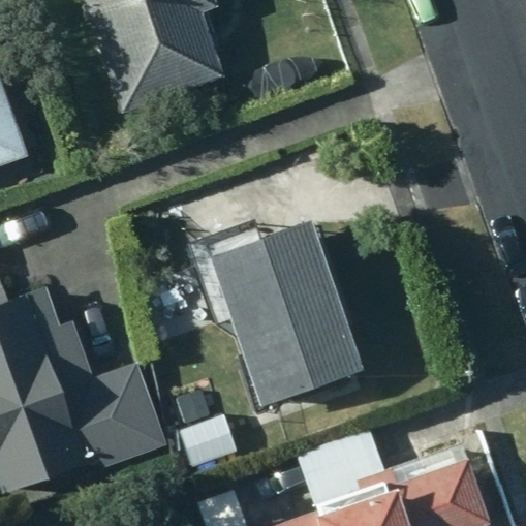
[(84,0),(122,114),(225,80),(203,13),(219,7),(216,0),(84,0)]
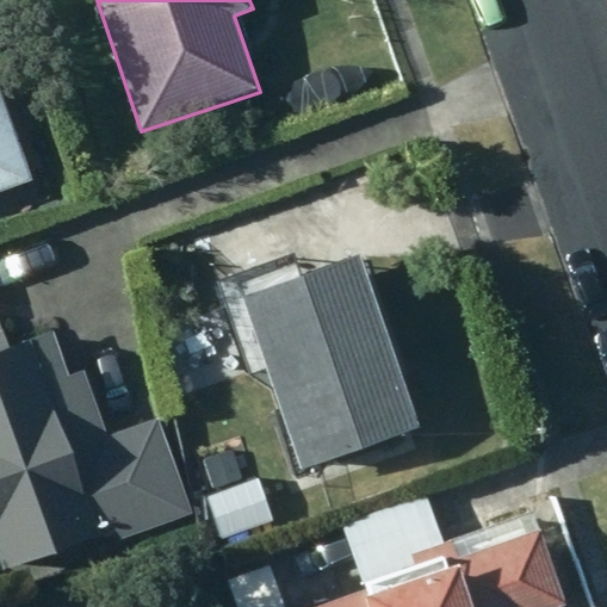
[(0,194),(33,183),(0,88),(0,194)]
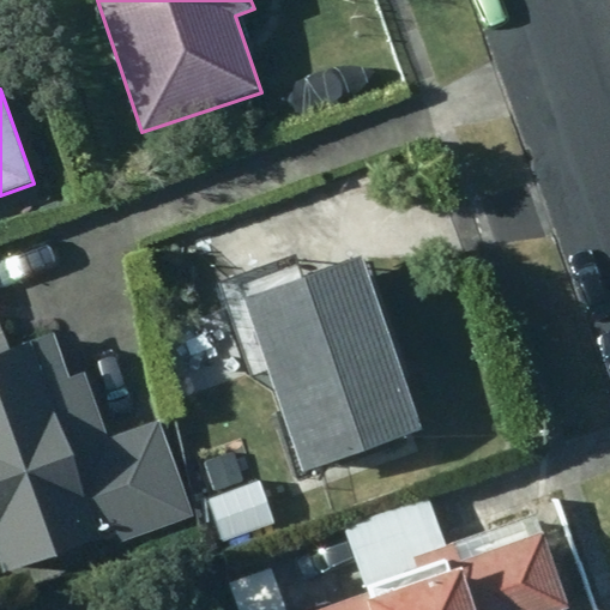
[(423,430),(363,253),(300,275),(294,257),(222,279),(248,355),(260,351),(301,471),(423,430)]
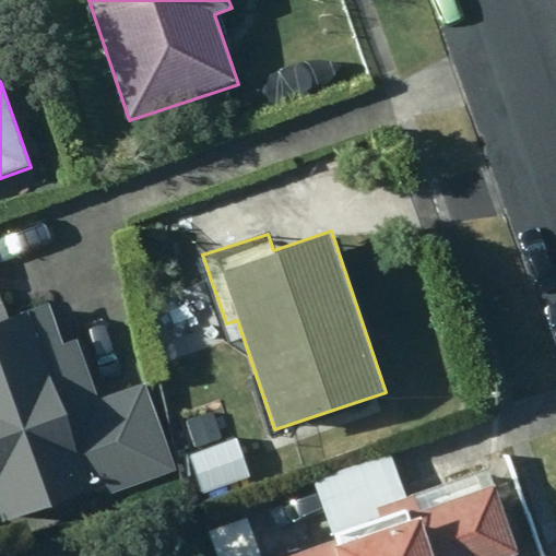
[(3,304),(0,305),(0,509),(4,521),(104,484),(109,495),(172,472),(141,386),(98,401),(75,341),(66,345),(50,305),(10,320),(3,304)]
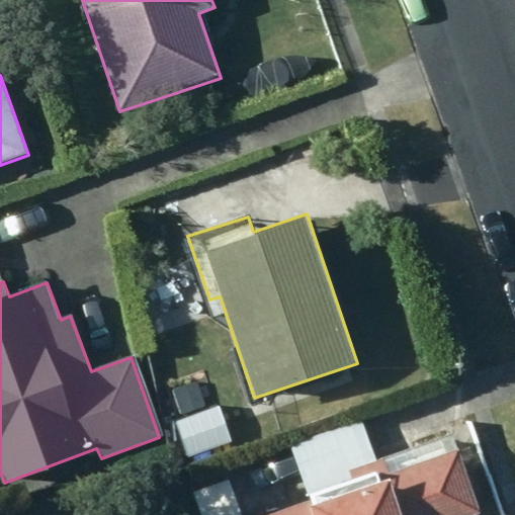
[(168,422),(156,427),(173,471),(223,452),(206,412),(200,414),(190,388),(159,400),(168,422)]
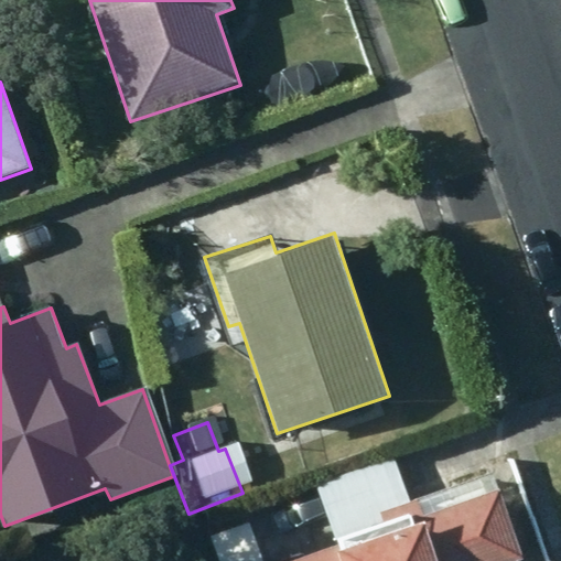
[(519,560),(493,473),(410,497),(398,456),(313,482),(333,547),(287,560),(519,560)]
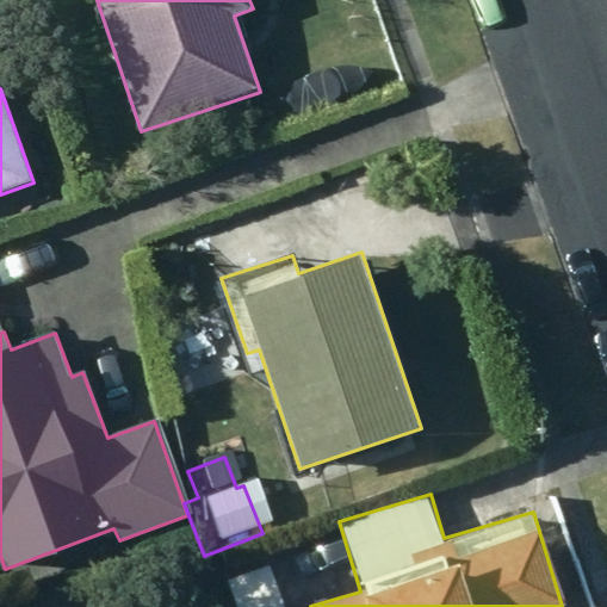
[(271,606),(260,571),(208,589),(212,606),(271,606)]
